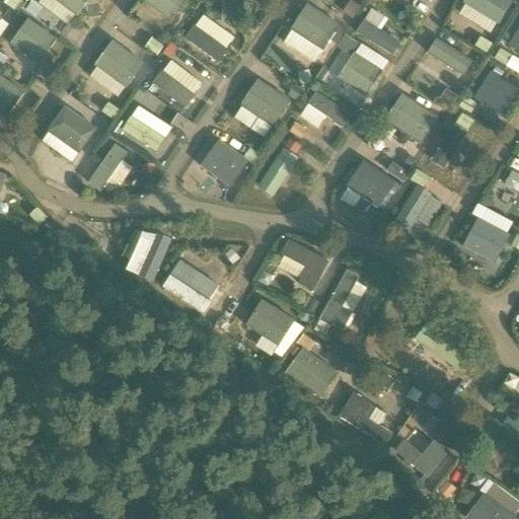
[(24,4),(18,0),(5,0),(3,3),(17,14),(24,4)]
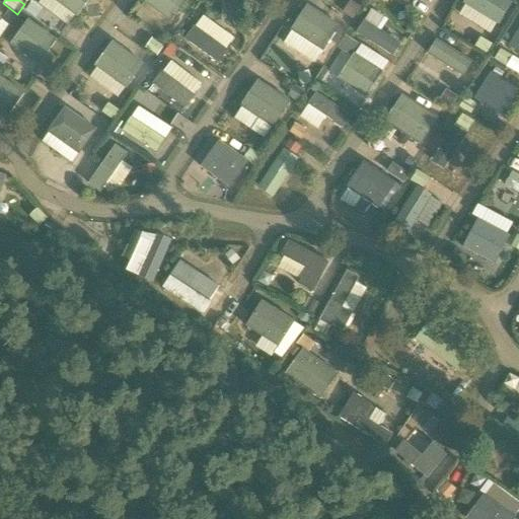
[(90,0),(52,0),(78,18),(90,0)]
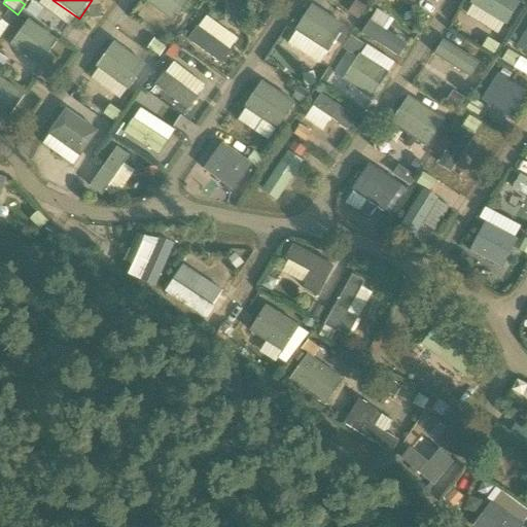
[(174,22),(189,0),(148,0),(147,2),(174,22)]
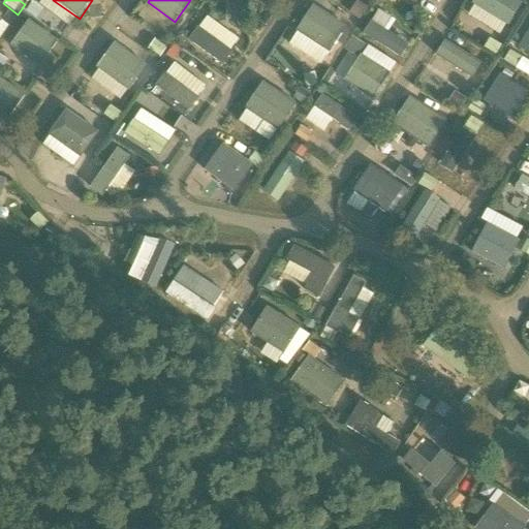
[(522,3),(515,0),(475,0),(474,3),(509,24),(522,3)]
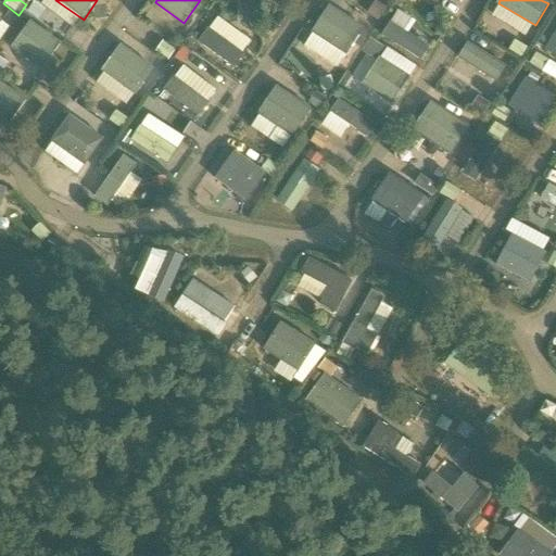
[(378,22),(387,8),(376,1),(367,15),(378,22)]
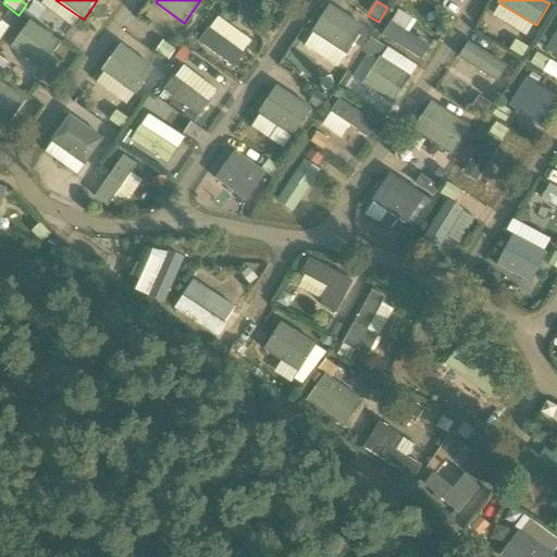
[(27,12),(40,21),(47,11),(35,2),(27,12)]
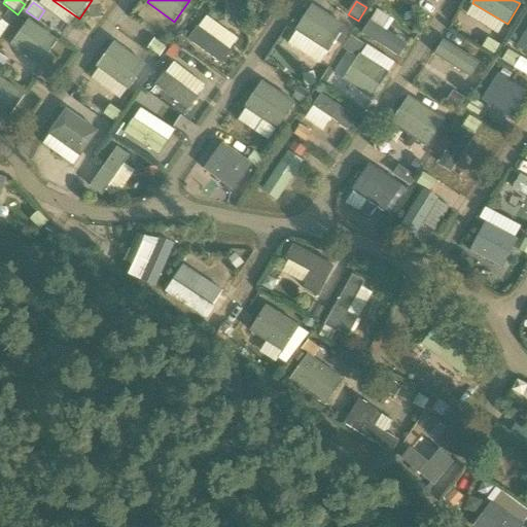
[(344,25),(312,4),(294,30),(327,51),(344,25)]
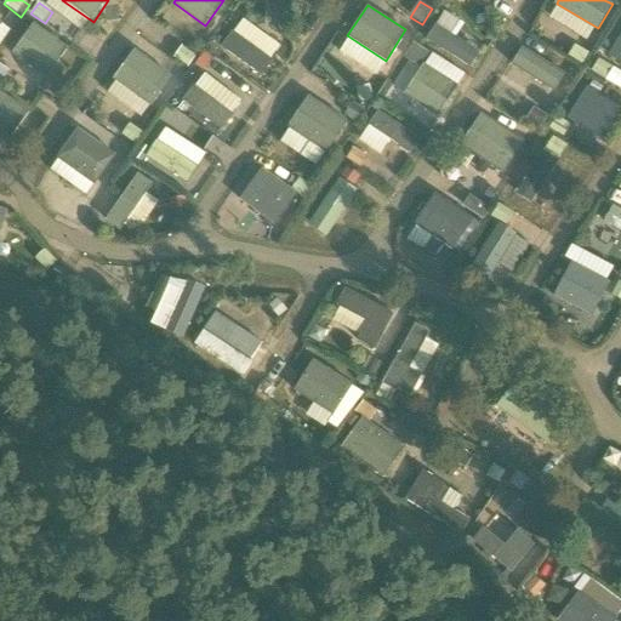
[(47,79),(69,47),(35,24),(13,55),(47,79)]
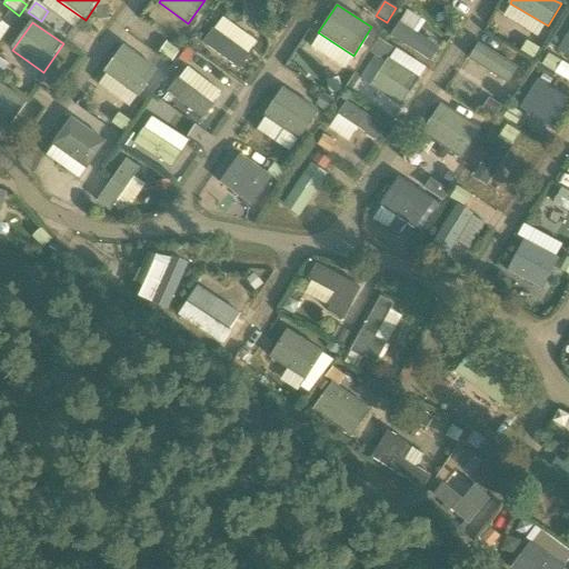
[(399,22),(390,37),(429,60),(438,47),(399,22)]
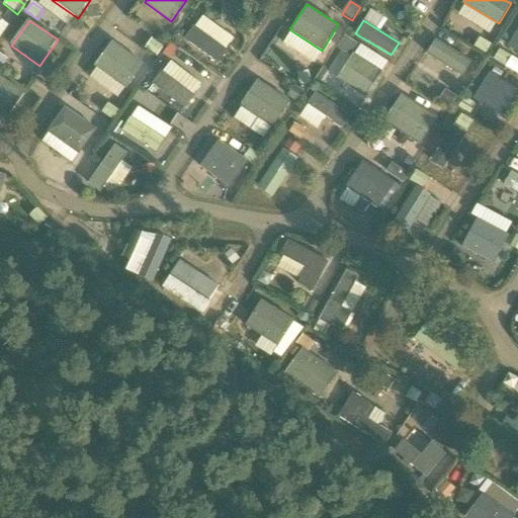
[(227,51),(194,26),(185,38),(218,64),(227,51)]
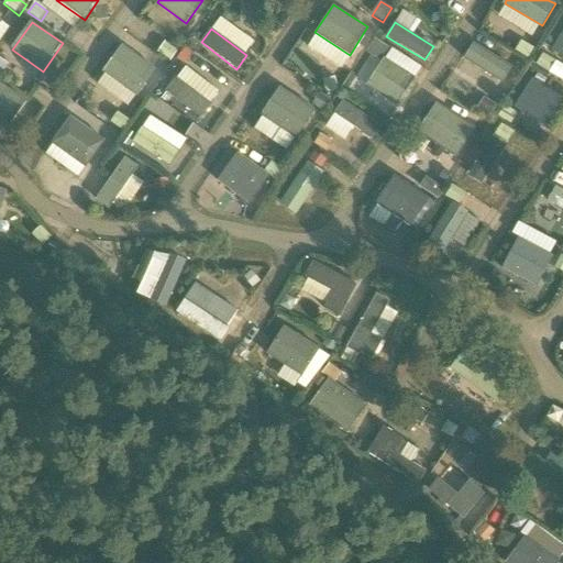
[(562,31),(550,53),(562,61),(562,31)]
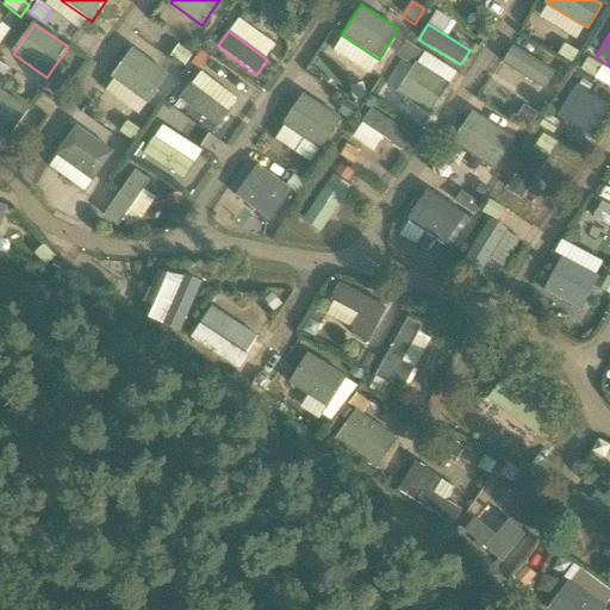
[(579,53),(566,44),(565,44),(558,55),(572,63),(579,53)]
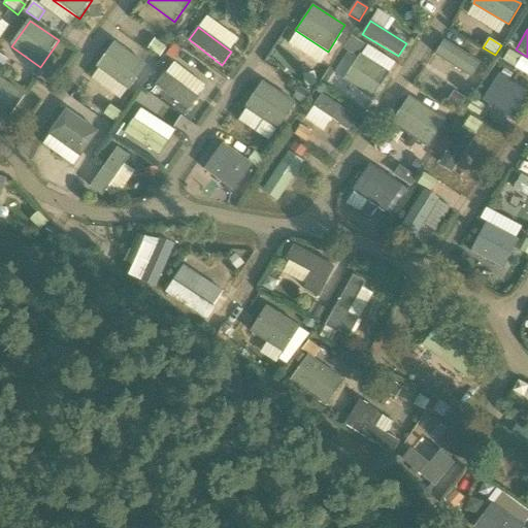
[(149,65),(113,40),(95,66),(130,91),(149,65)]
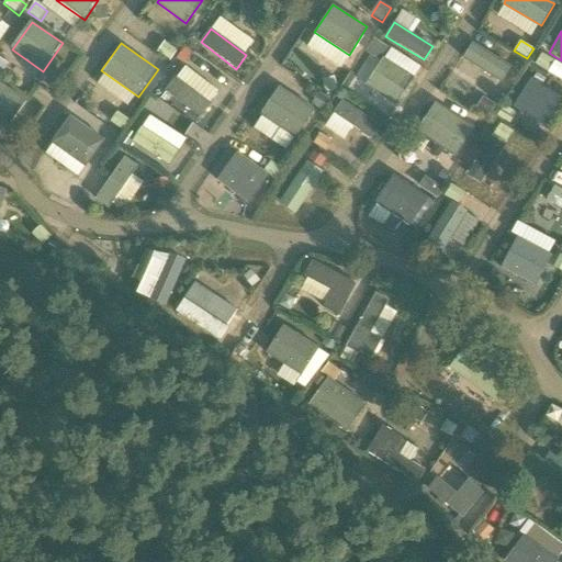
[(178,52),(165,43),(158,53),(171,62),(178,52)]
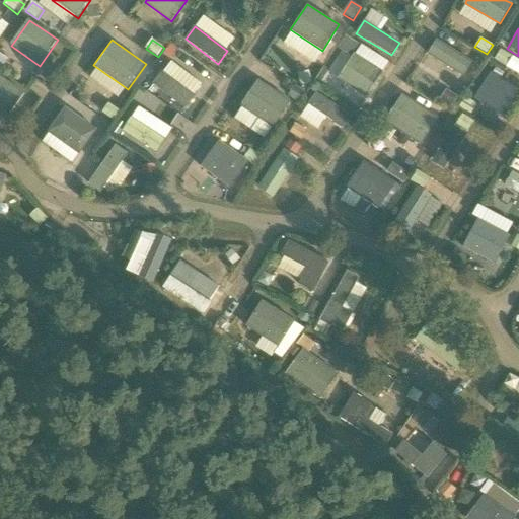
[(359,46),(349,40),(341,52),(351,59),(354,54),(359,46)]
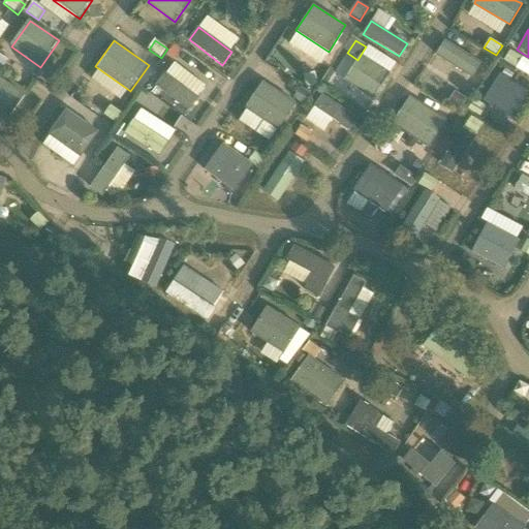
[(481,66),(444,42),(435,57),(472,81),(481,66)]
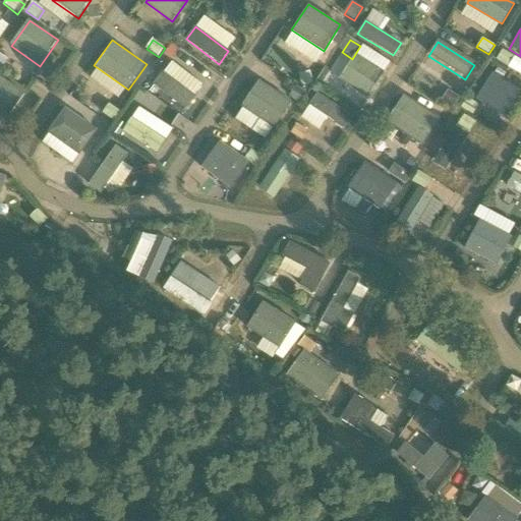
[(171,60),(179,50),(172,45),(164,55),(171,60)]
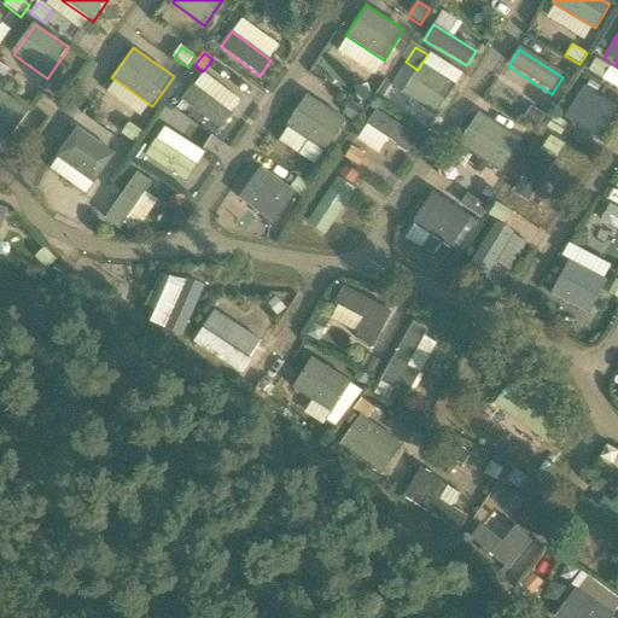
[(611,69),(596,59),(589,71),(604,81),(611,69)]
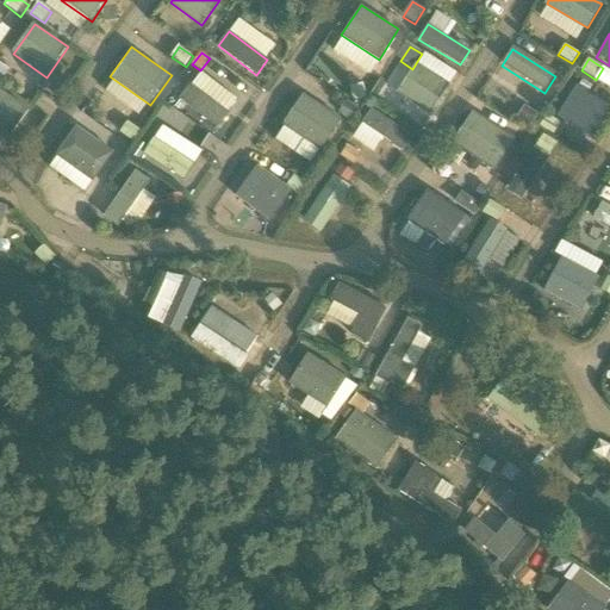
[(11,70),(0,63),(0,79),(2,81),(11,70)]
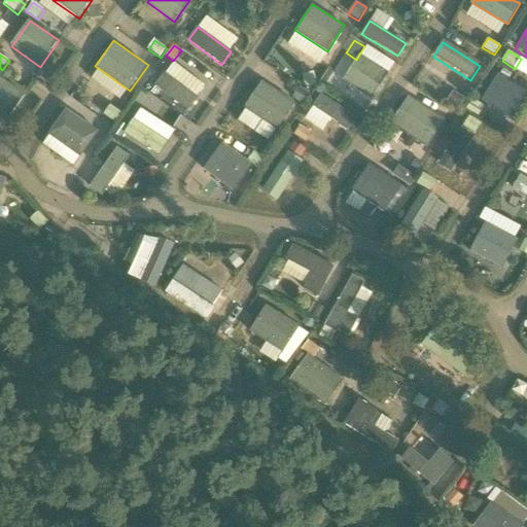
[(387,72),(359,55),(356,60),(343,79),(372,98),(387,72)]
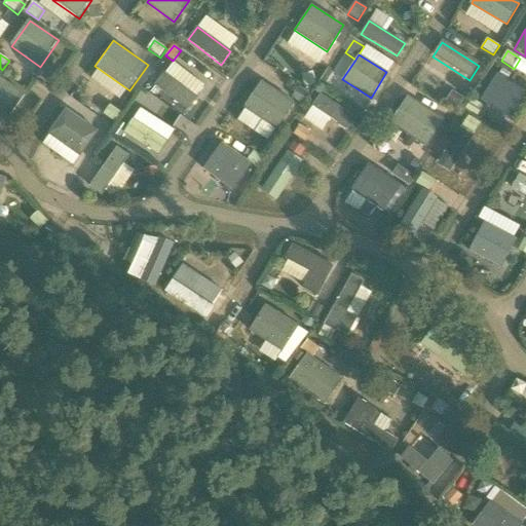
[(301,74),(305,88),(316,85),(313,71),(301,74)]
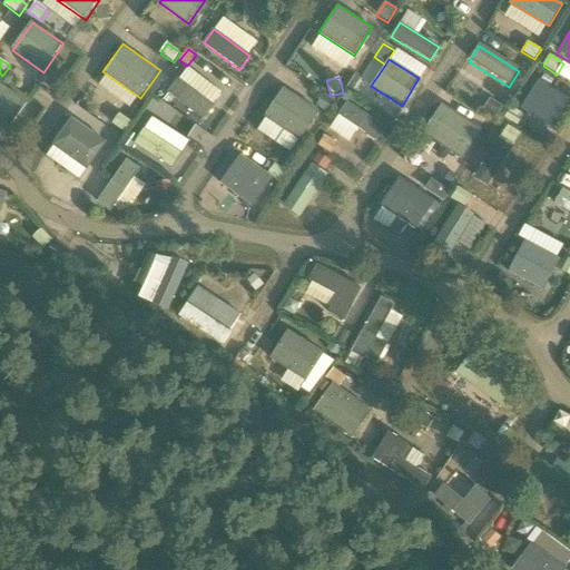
[(176,78),(166,91),(204,119),(214,106),(176,78)]
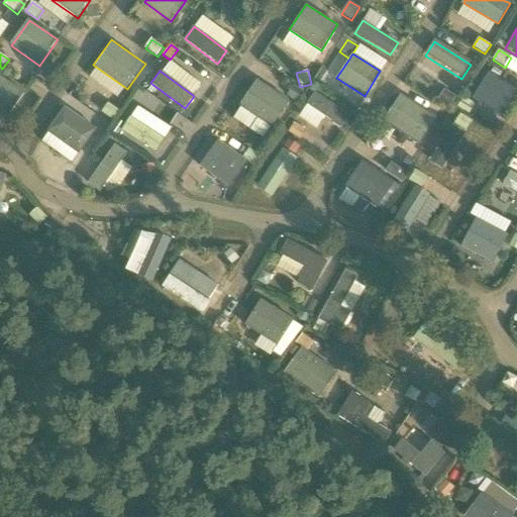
[(501,115),(516,90),(488,73),(473,98),(501,115)]
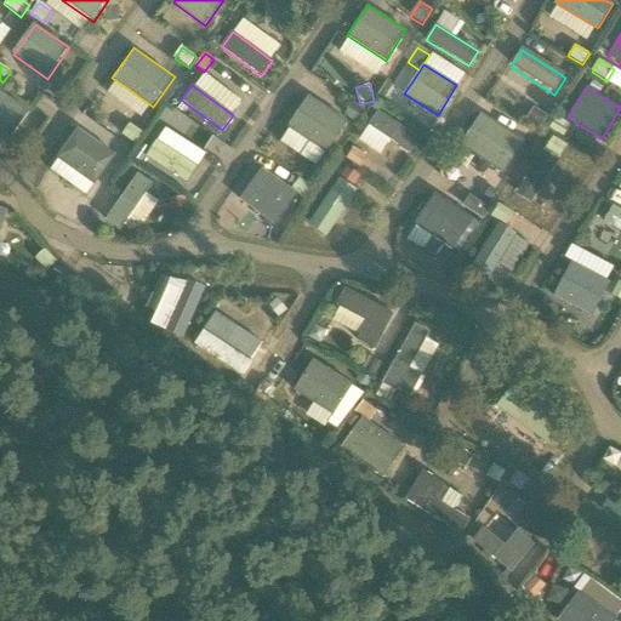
[(0,136),(9,142),(29,112),(0,90),(0,136)]
